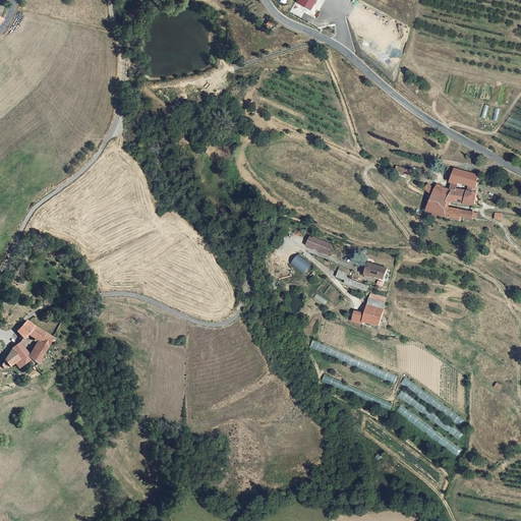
[(414,173),(397,166),(395,171),(413,178),(414,173)]
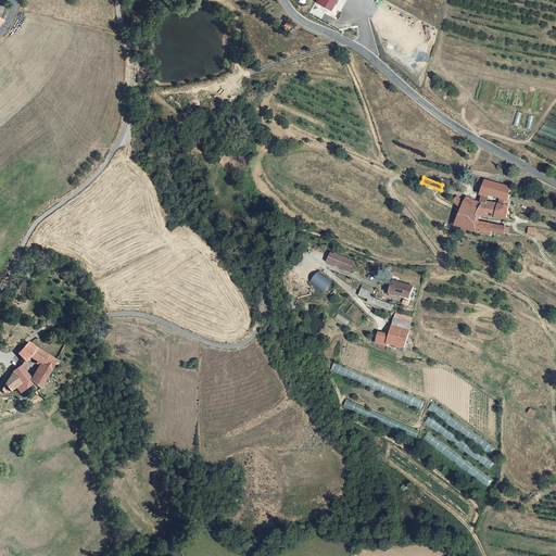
[(482,187),(480,194),(482,196),(485,196),(489,182),(478,178),(476,185),(482,187)]
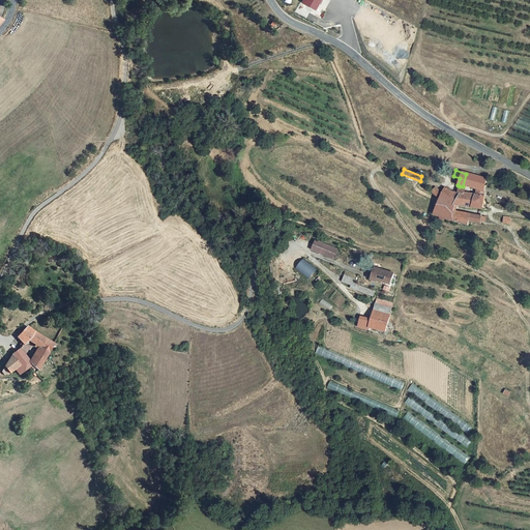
[(463,186),(473,188),(475,176),(466,174),(463,186)]
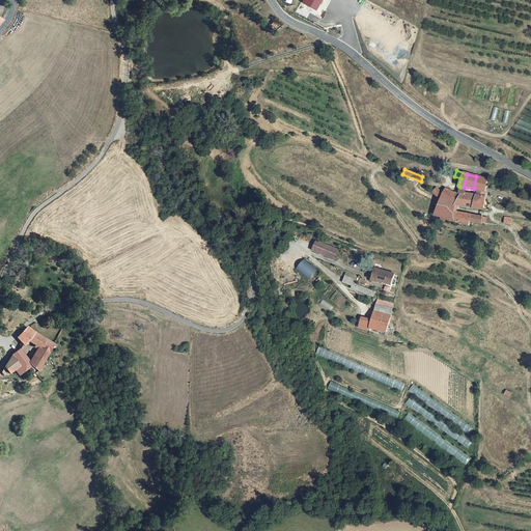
[(474,189),(473,195),(485,196),(487,179),(476,176),(474,189)]
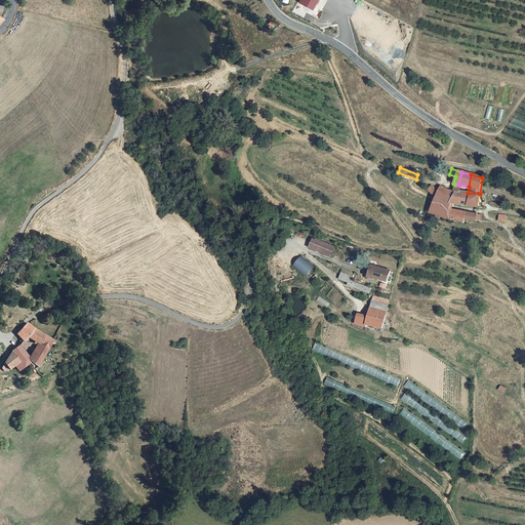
[(436,190),(431,186),(428,189),(434,194),(436,190)]
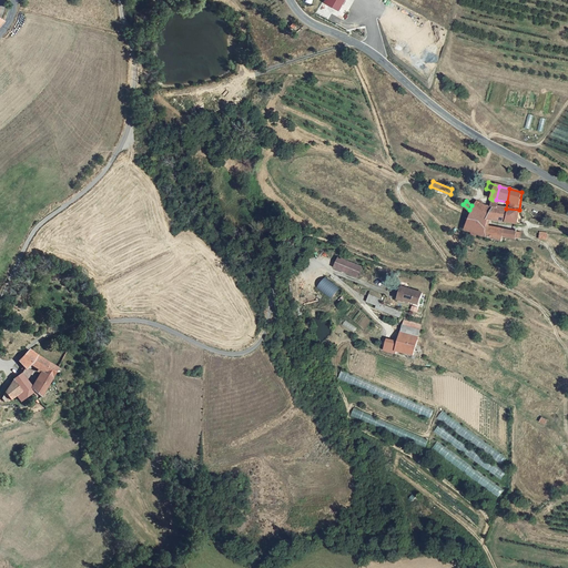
[(506,209),(495,208),(490,208),(479,209),(477,202),(472,211),(465,229),(472,232),(482,236),(492,240),(501,242),(503,236),(504,231),(485,229),(486,220),(487,215),(505,217),(505,223),(517,224),(519,210),(506,209)]
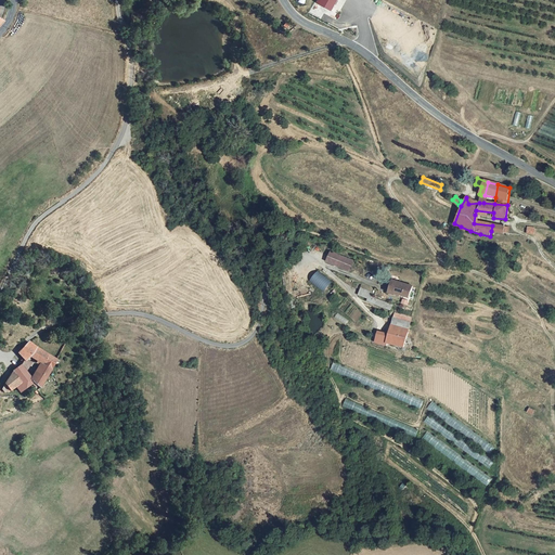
[(374,267),(351,259),(349,266),(371,274),(374,267)]
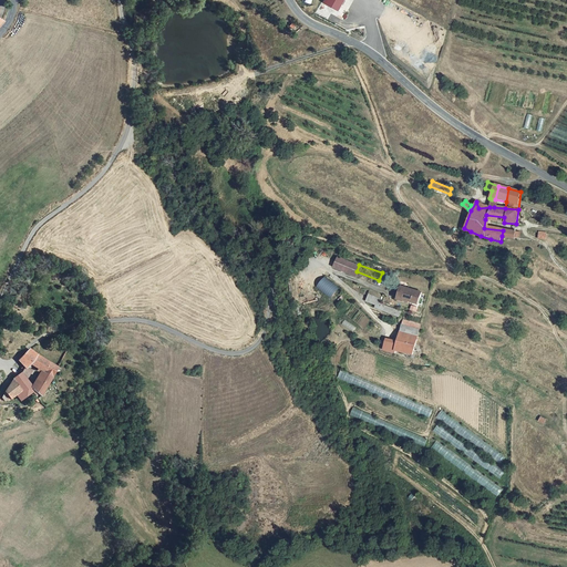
[(422,286),(402,281),(399,294),(404,295),(404,294),(410,295),(409,296),(419,298),(422,286)]
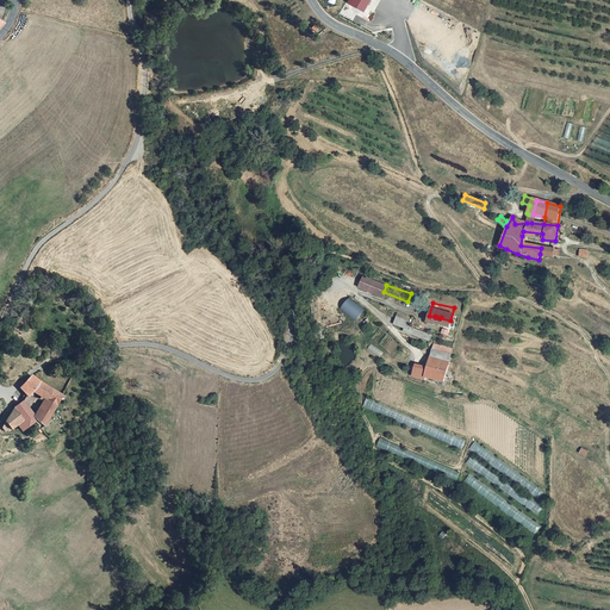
[(403,330),(409,332),(430,341),(433,335),(408,325),(410,319),(398,315),(394,323),(404,327),(403,330)]
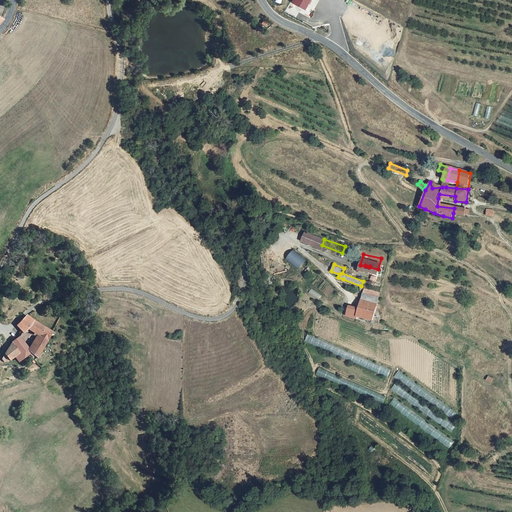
[(365,288),(357,316),(373,320),(380,293),(365,288)]
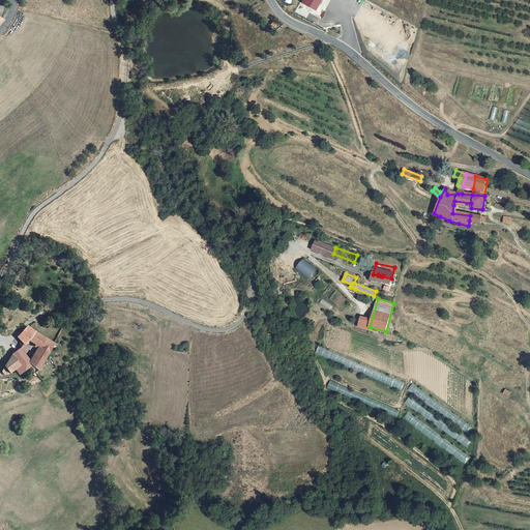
[(27,345),(34,332),(27,327),(18,337),(23,343),(25,344),(27,345)]
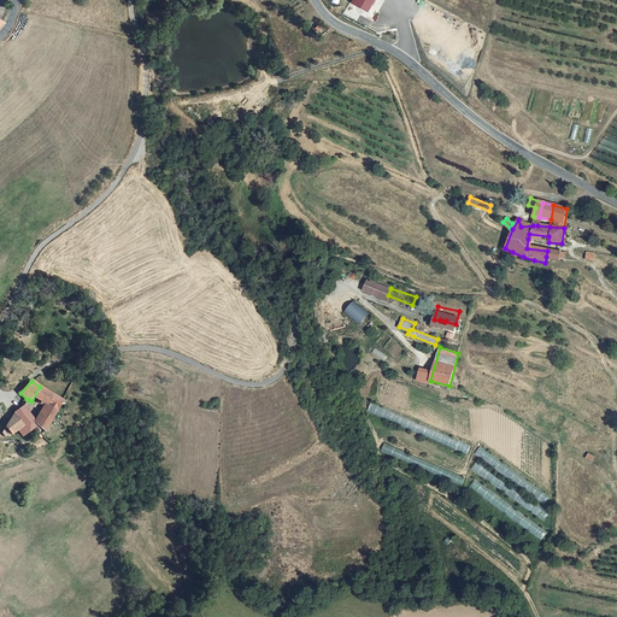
[(62,401),(47,392),(40,404),(42,406),(56,411),(62,401)]
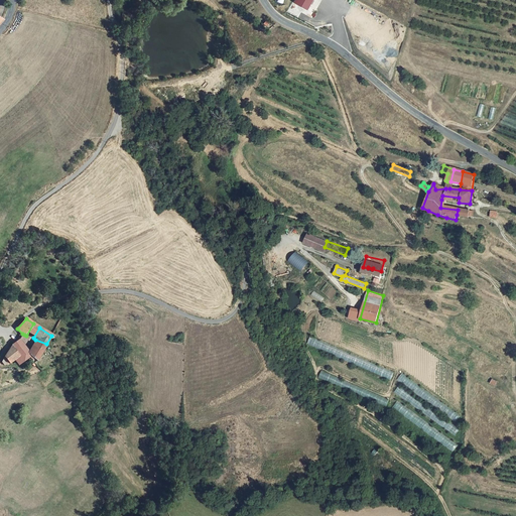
[(20,340),(24,347),(31,338),(26,336),(24,335),(20,340)]
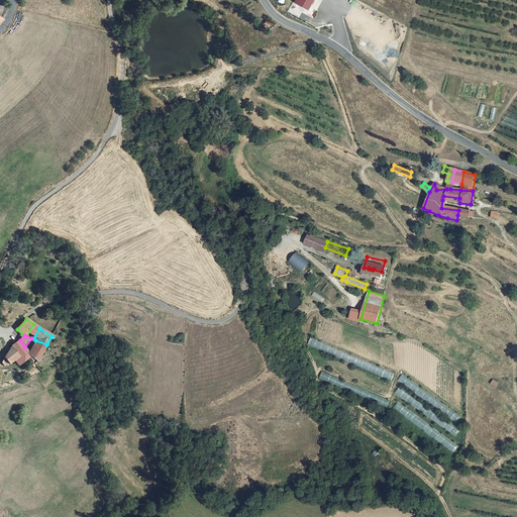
[(307,344),(320,350),(323,342),(310,337),(307,344)]
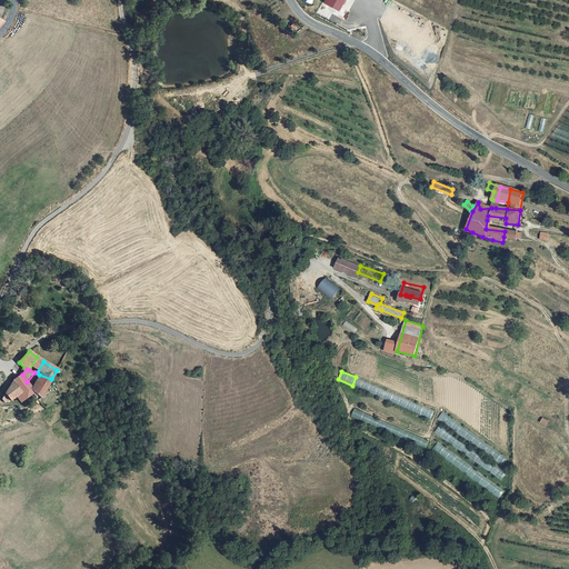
[(27,382),(22,375),(13,381),(9,388),(5,393),(2,399),(5,402),(10,401),(18,397),(22,400),(35,393),(40,399),(51,379),(39,375),(31,389),(27,382)]
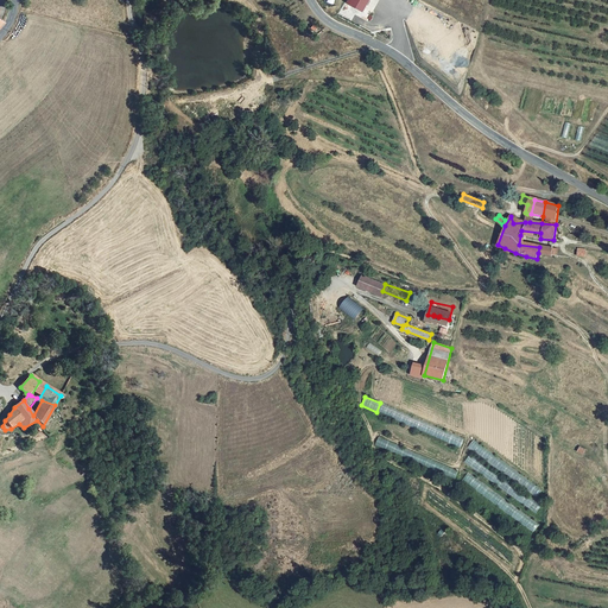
[(377,438),(375,447),(388,449),(391,441),(377,438)]
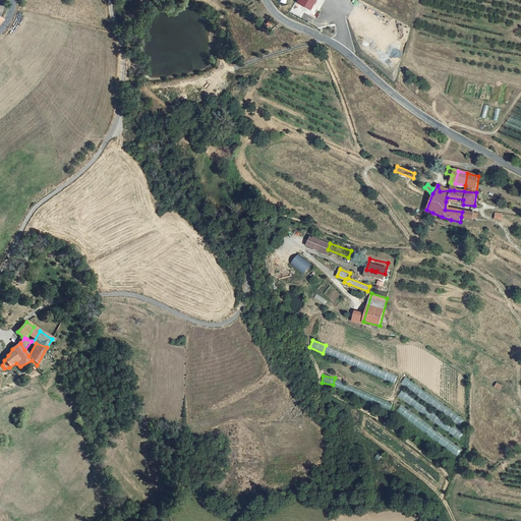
[(406,378),(402,383),(412,391),(416,385),(406,378)]
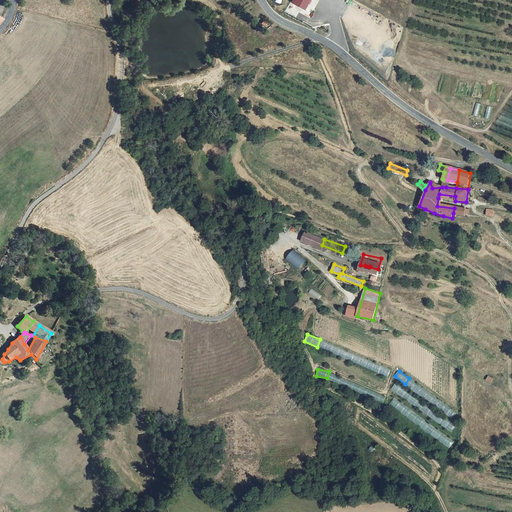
[(396,383),(392,389),(406,399),(410,393),(396,383)]
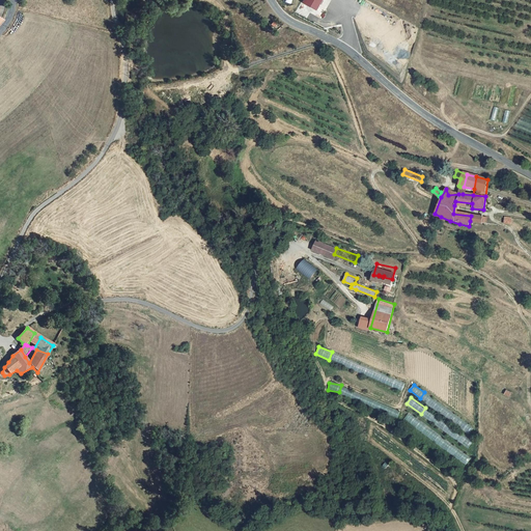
[(410,413),(404,419),(422,430),(427,424),(410,413)]
